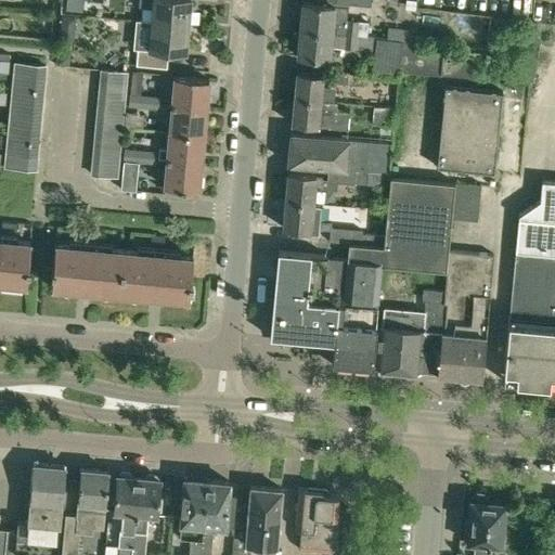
[(65,0),(65,12),(84,14),(84,0),(65,0)]
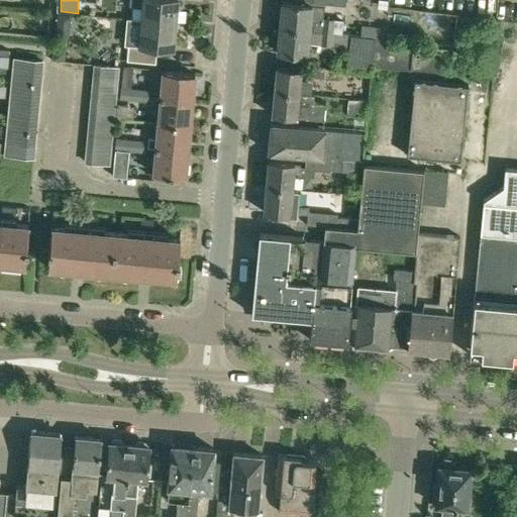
[(141,8),(140,19),(175,22),(176,0),(129,0),(128,7),(141,8)]
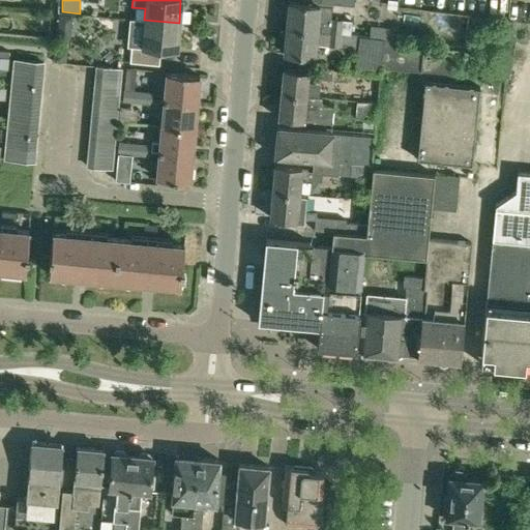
[(287,28),(316,31),(350,34),(352,20),(317,17),(318,4),(289,2),(287,28)]
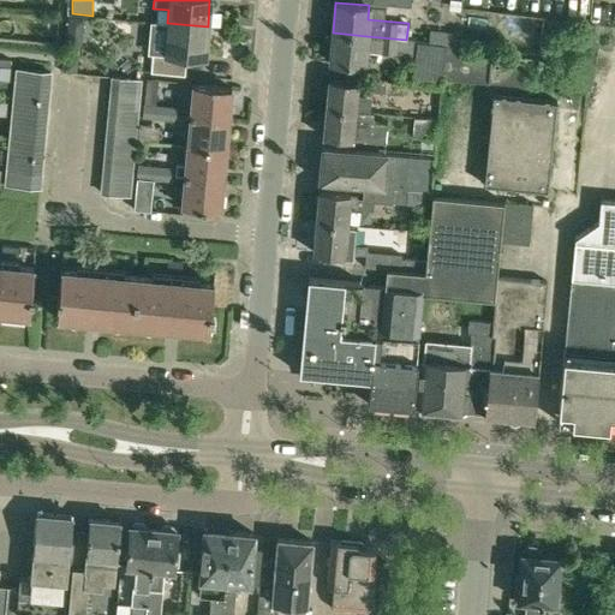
[(208,27),(167,23),(150,22),(148,53),(151,53),(149,71),(181,75),(183,54),(206,57),(208,27)]
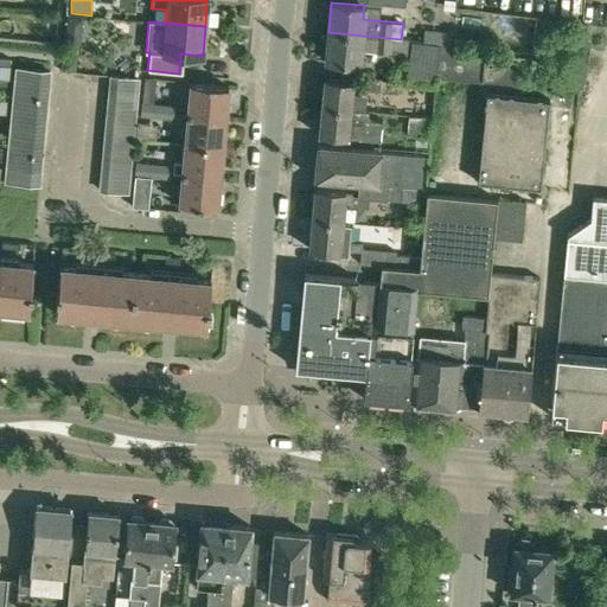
[(425,29),(423,42),(453,45),(454,32),(425,29)]
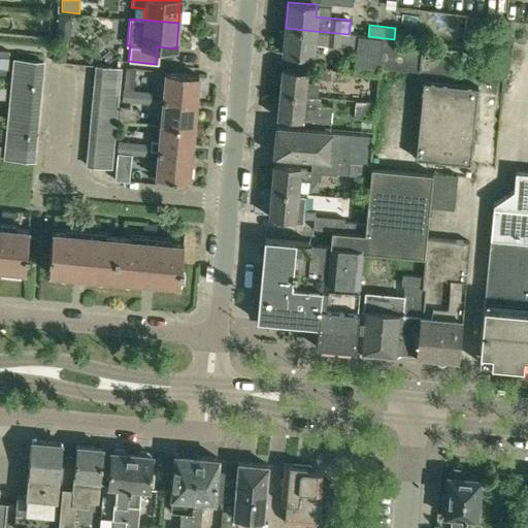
[(394,39),(368,36),(349,34),(315,31),(286,28),(283,53),(312,56),(314,44),(355,48),(353,71),(378,74),(380,68),(421,72),(421,71),(448,73),(449,58),(461,59),(462,51),(394,44),(394,39)]
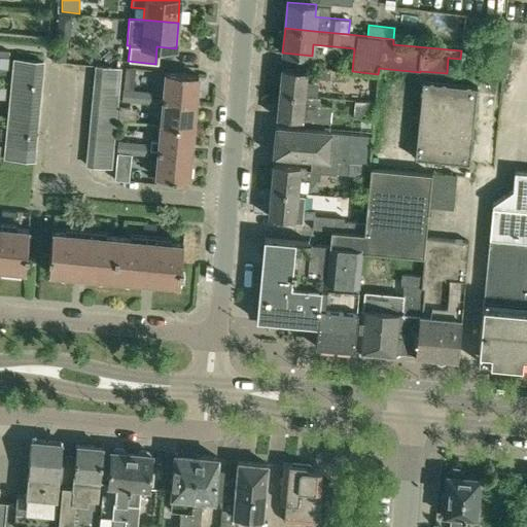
[(0,77),(7,78),(10,51),(0,50),(0,77)]
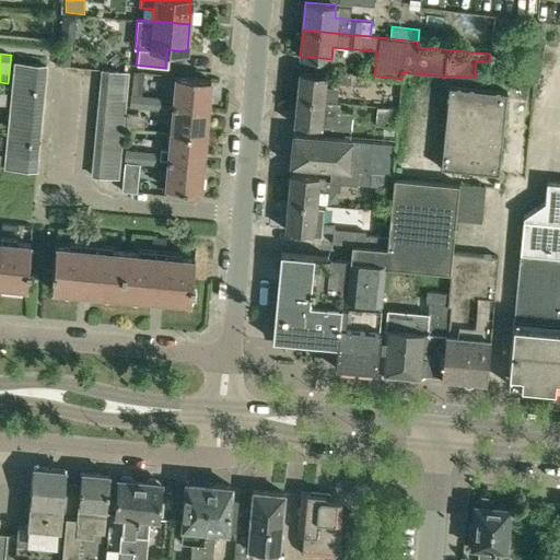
[(42,86),(44,65),(13,61),(11,83),(42,86)]
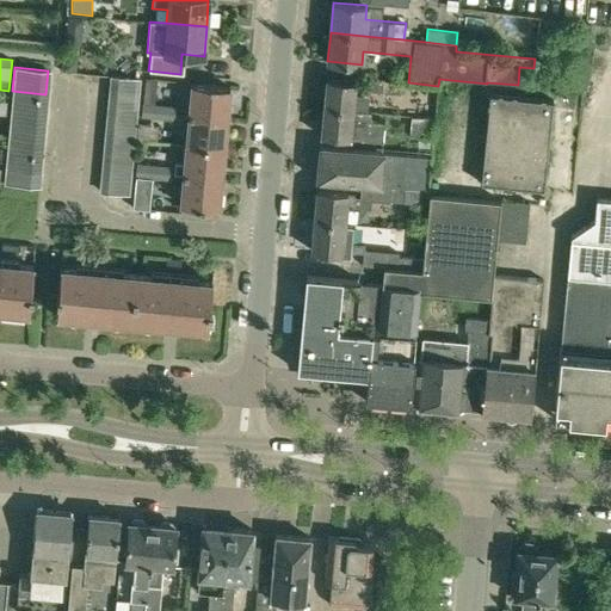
[(111,76),(109,92),(136,94),(139,79),(111,76)]
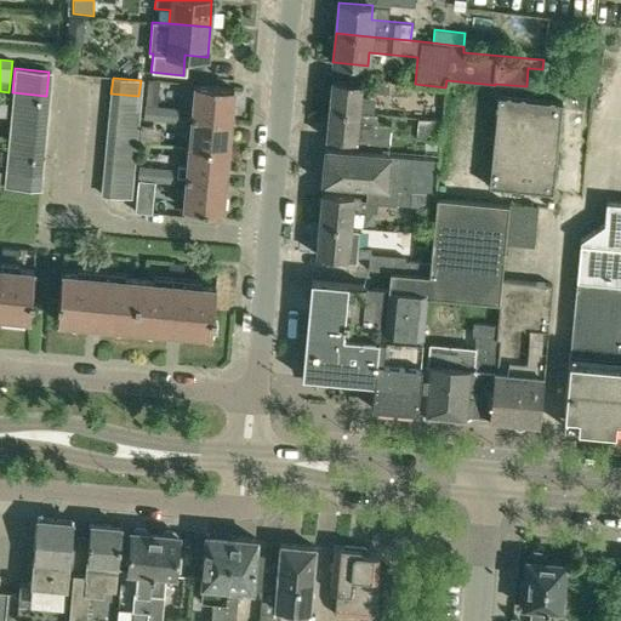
[(329,108),(372,113),(375,97),(360,96),(360,90),(362,84),(331,80),(331,86),(330,90),(329,108)]
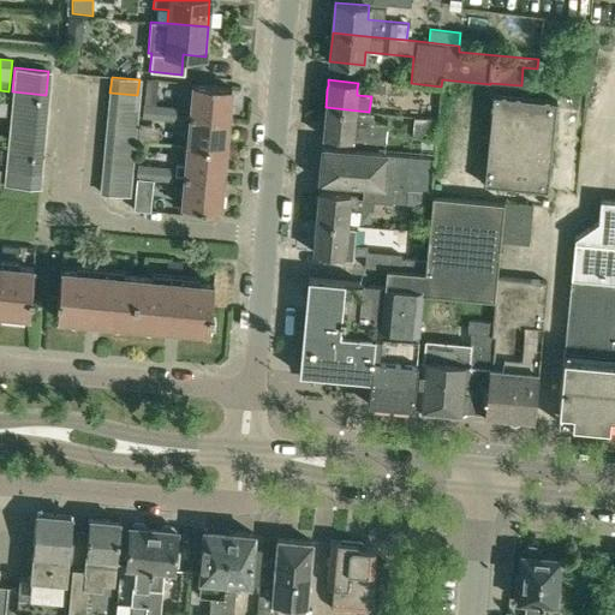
[(366,90),(401,94),(402,83),(368,79),(366,83),(366,90)]
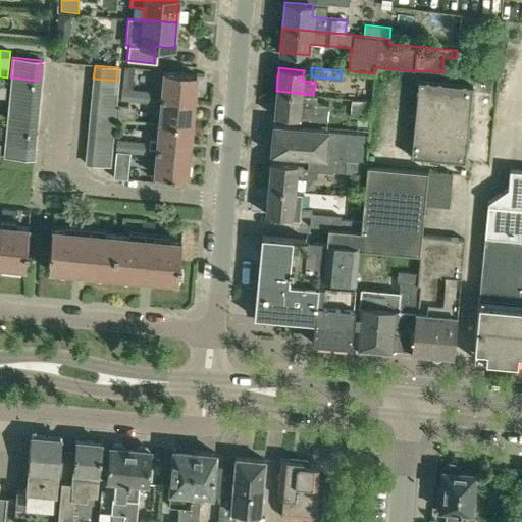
[(160,99),(193,102),(195,74),(163,71),(160,99)]
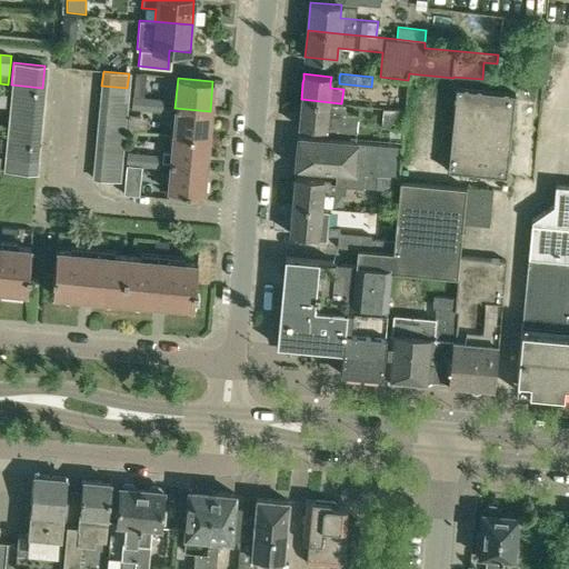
[(11,85),(8,113),(40,117),(42,88),(11,85)]
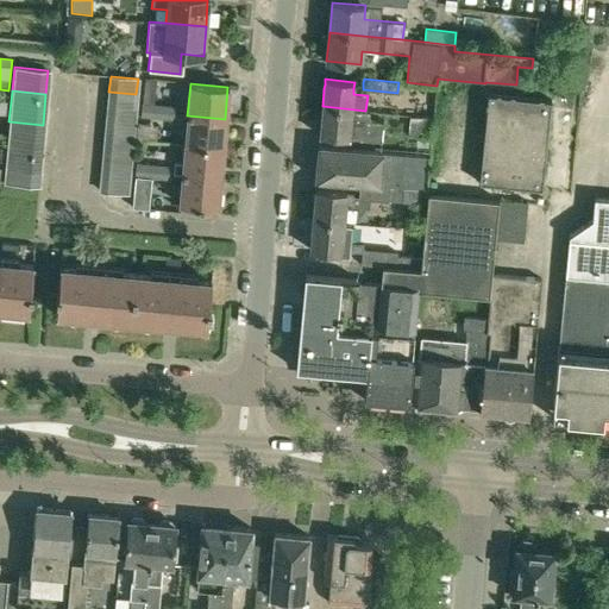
[(136,94),(108,92),(107,106),(135,108),(136,94)]
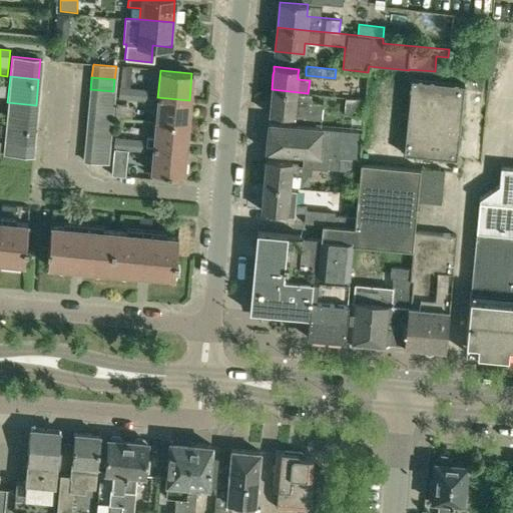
[(463,84),(410,79),(402,154),(456,159),(463,84)]
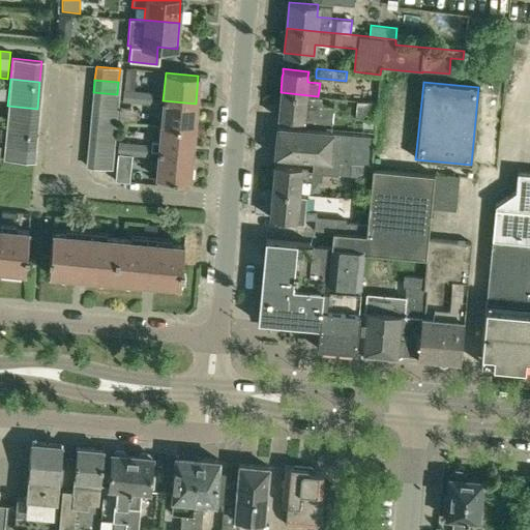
[(123,89),(122,95),(153,98),(154,92),(123,89)]
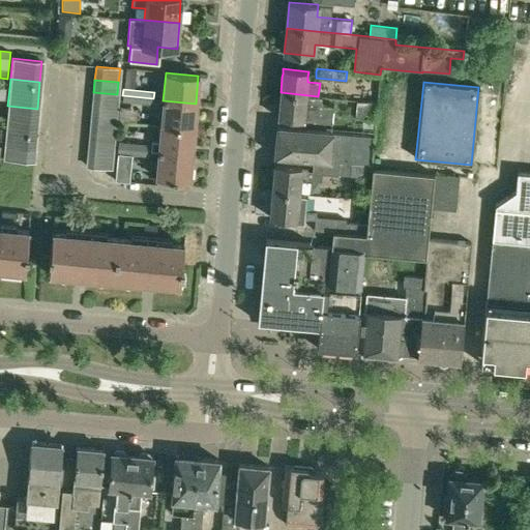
[(93,92),(92,105),(116,108),(117,94),(93,92)]
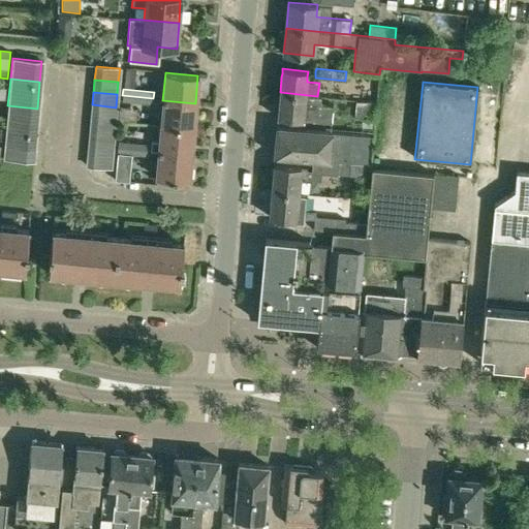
[(334,98),(317,96),(280,92),(277,118),(331,123),(334,98)]
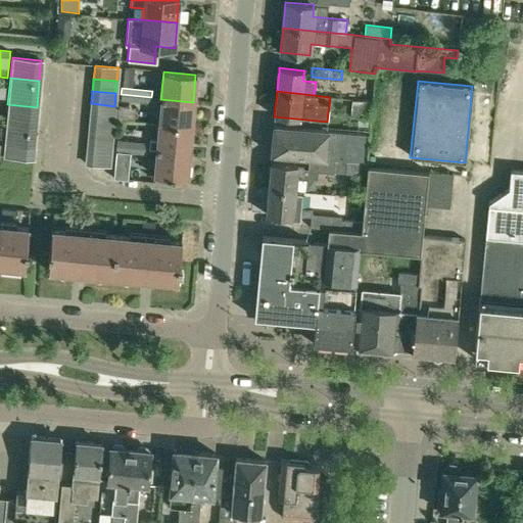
[(151,103),(151,97),(121,94),(121,100),(151,103)]
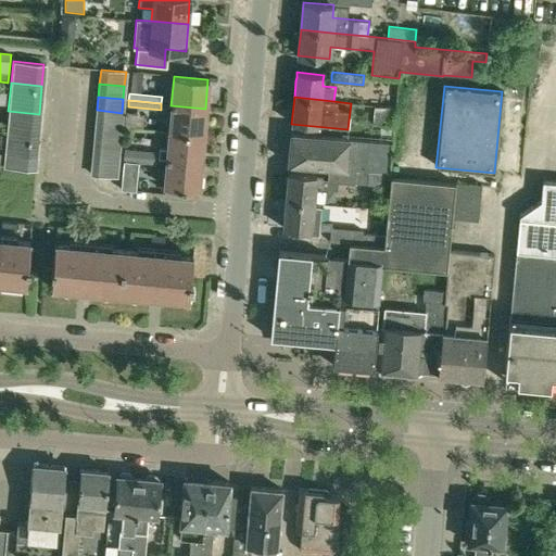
[(171,105),(168,131),(203,136),(205,109),(171,105)]
